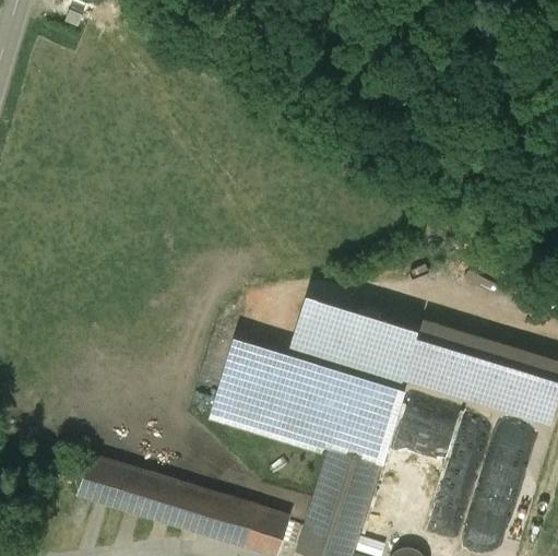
[(413,343),(305,309),(296,339),(403,373),(413,343)]
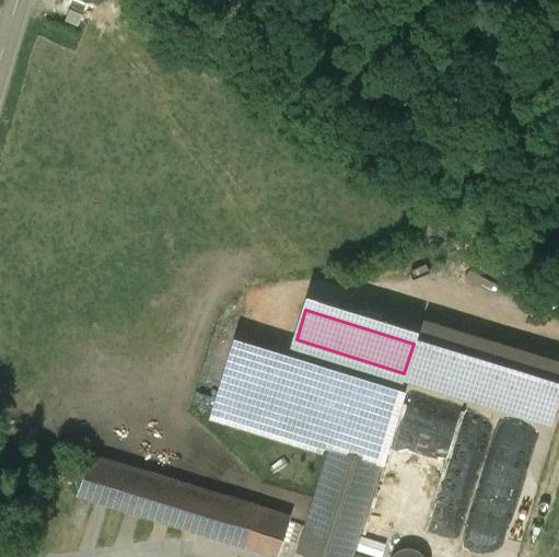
[(558,366),(433,327),(418,376),(544,416),(558,366)]
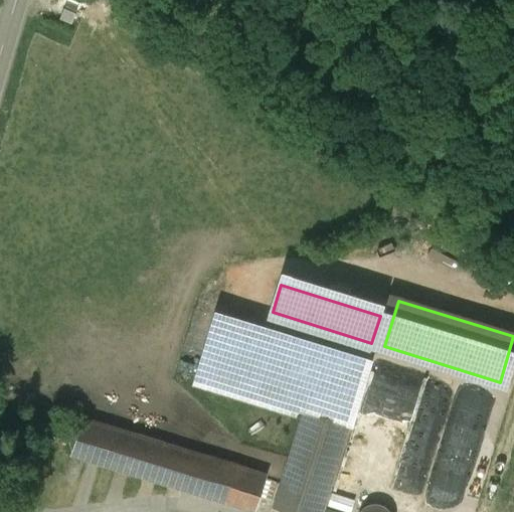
[(373,361),(214,312),(191,385),(297,418),(299,412),(303,414),(348,429),(352,430),(373,361)]
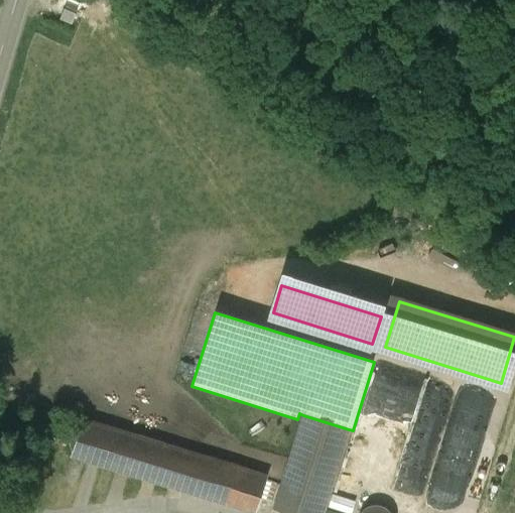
[(501,426),(487,423),(489,413),(471,408),(462,447),(494,455),(501,426)]
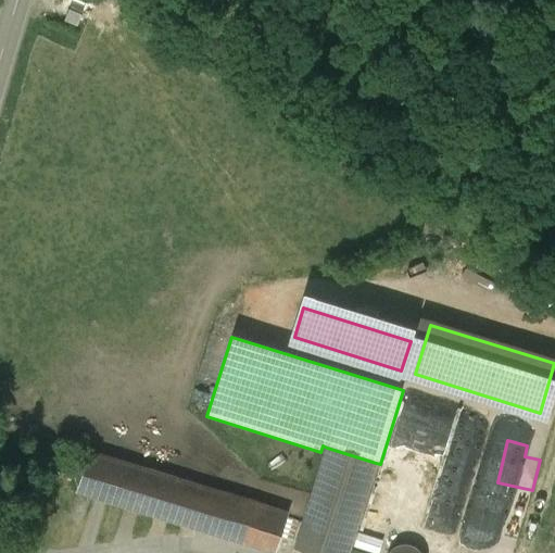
[(305,520),(295,551),(300,552),(348,552),(376,463),(327,448),(312,499),(305,520)]
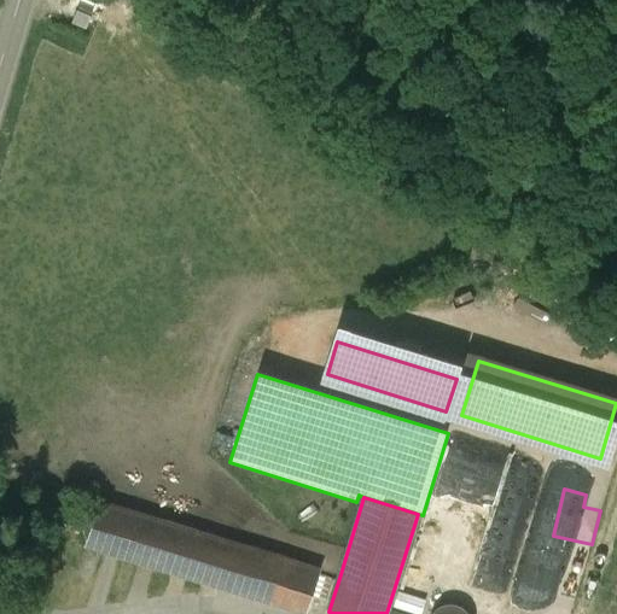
[(307,568),(99,506),(85,548),(297,613),(307,613),(319,572),(307,568)]
